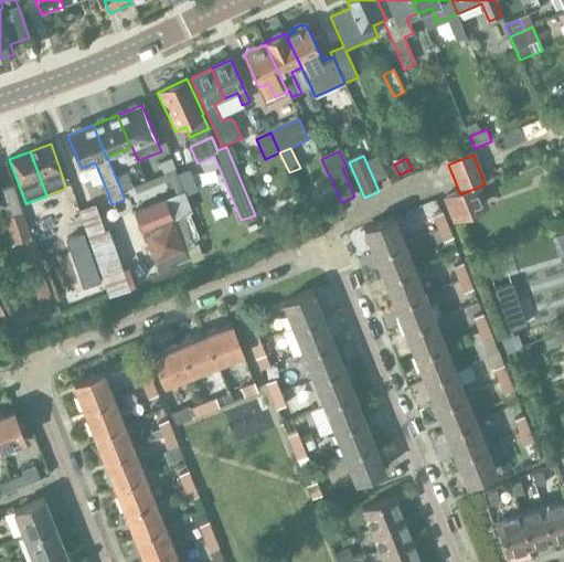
[(540,160),(518,169),(520,175),(542,166),(540,160)]
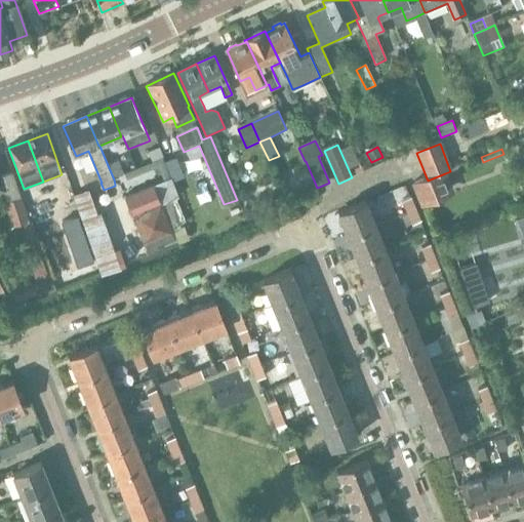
[(168,161),(175,179),(186,176),(178,157),(168,161)]
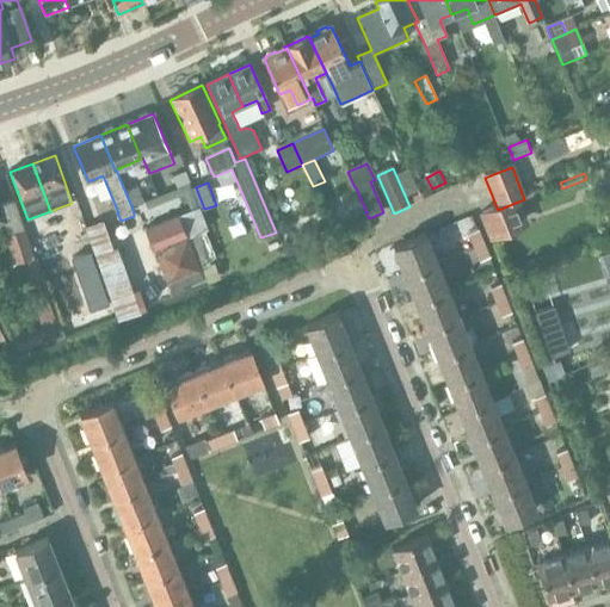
[(139,189),(125,192),(133,209),(145,205),(139,189)]
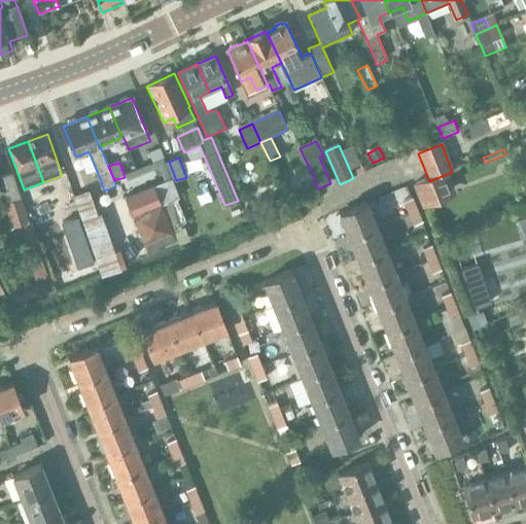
[(423,209),(436,204),(434,199),(454,191),(447,174),(429,181),(414,186),(423,209)]
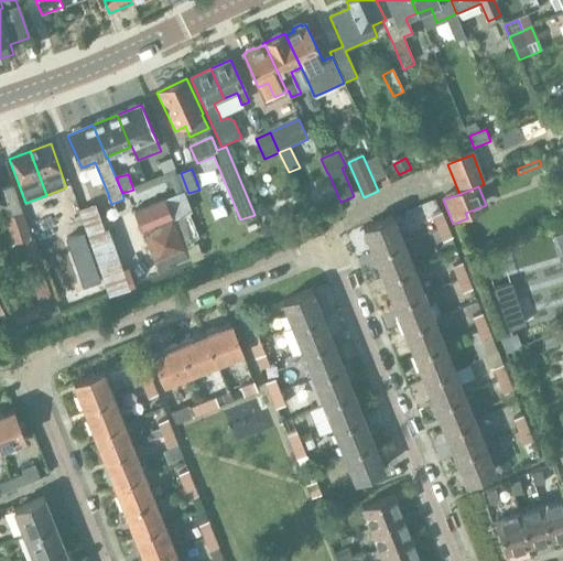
[(0,206),(2,206),(7,219),(21,214),(13,187),(0,192),(0,206)]
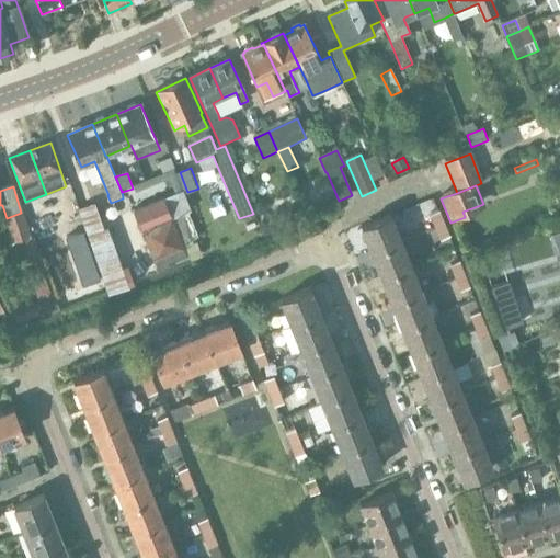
[(183,193),(133,212),(155,260),(193,246),(192,242),(198,240),(189,215),(191,214),(183,193)]
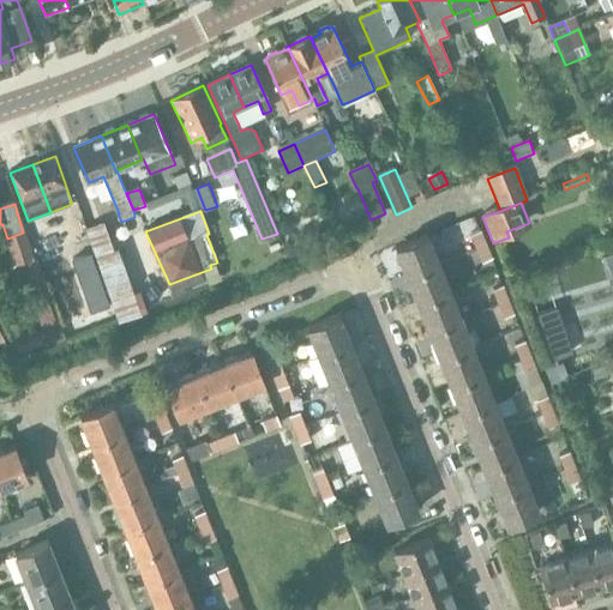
[(106,223),(86,229),(96,257),(115,249),(106,223)]
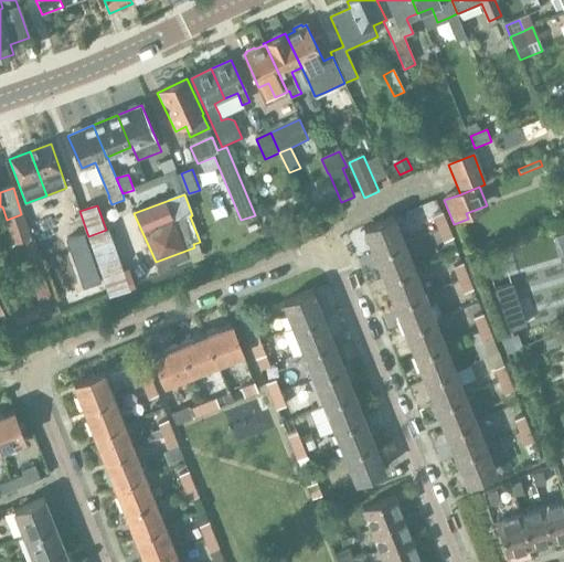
[(439,232),(449,228),(444,214),(434,219),(439,232)]
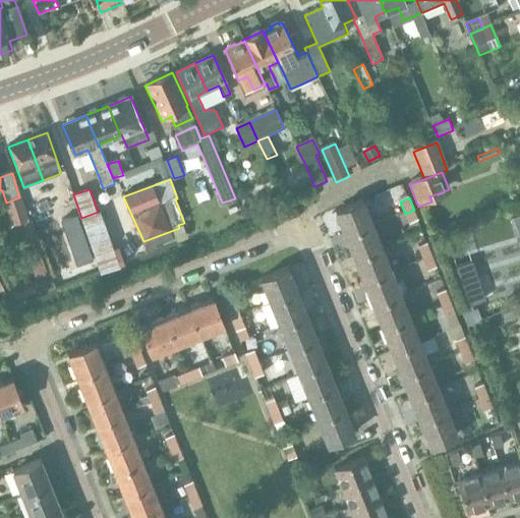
[(6,204),(13,226),(27,221),(20,198),(6,204)]
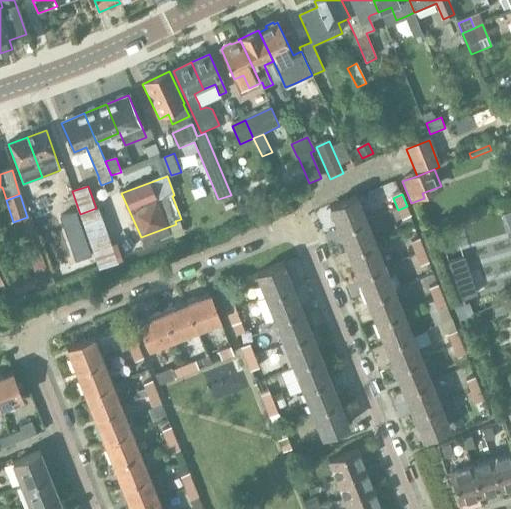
[(340,232),(366,222),(357,198),(331,209),(340,232)]
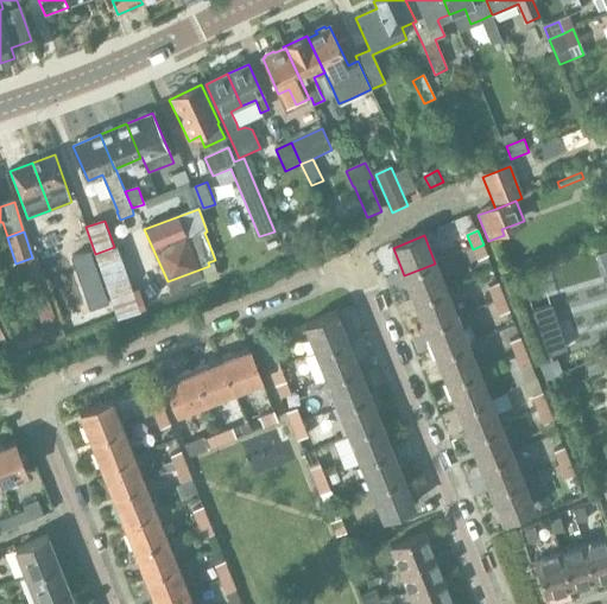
[(42,243),(33,247),(36,256),(45,253),(42,243)]
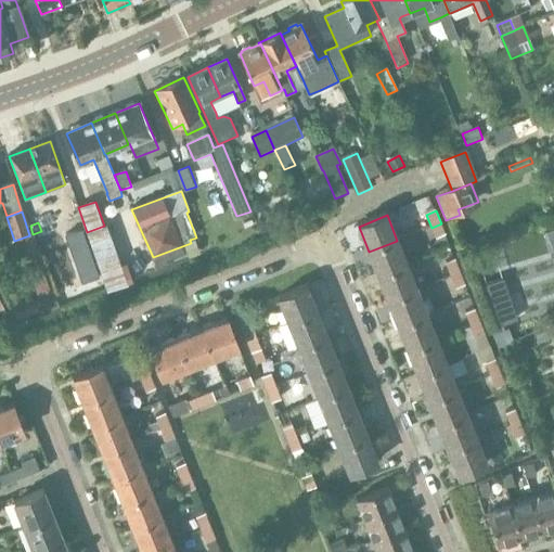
[(432,228),(436,240),(446,236),(441,223),(432,228)]
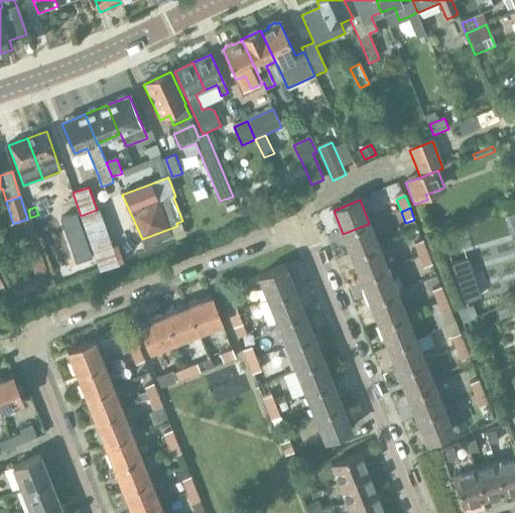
[(88,262),(94,260),(78,214),(61,220),(78,265),(80,264),(88,262)]
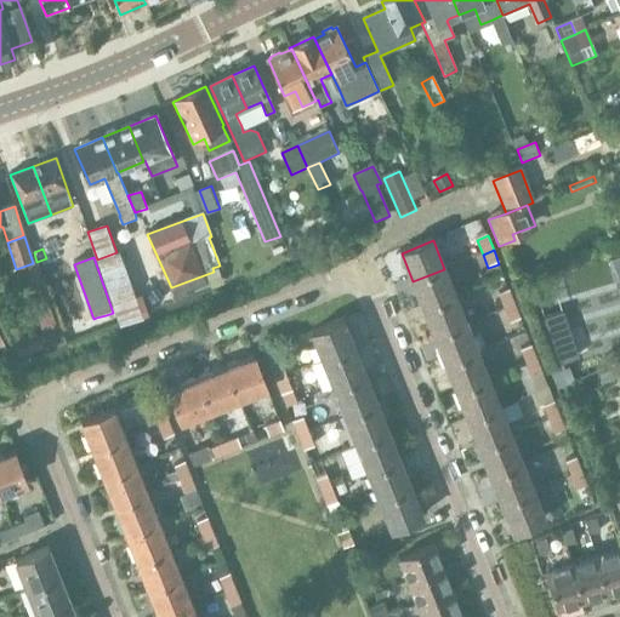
[(444,269),(413,281),(424,309),(455,297),(444,269)]
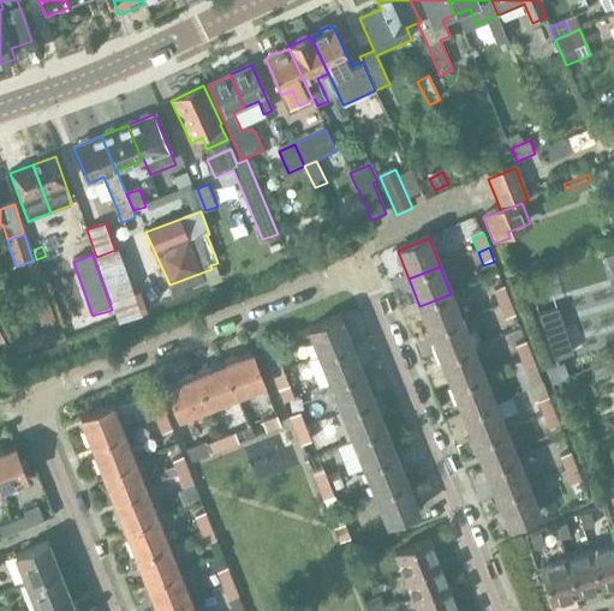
[(500,307),(511,303),(506,288),(495,293),(500,307)]
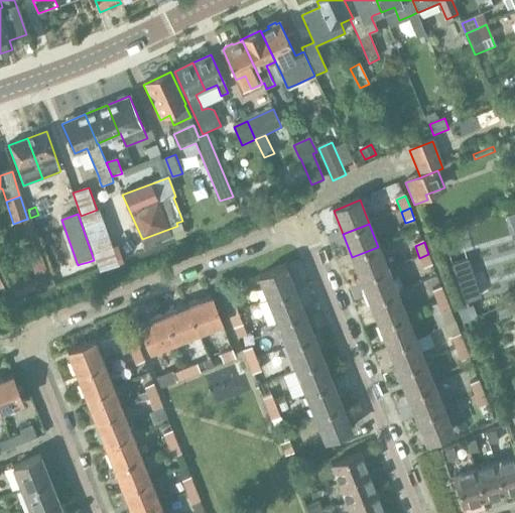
[(119,246),(95,254),(101,272),(125,263),(119,246)]
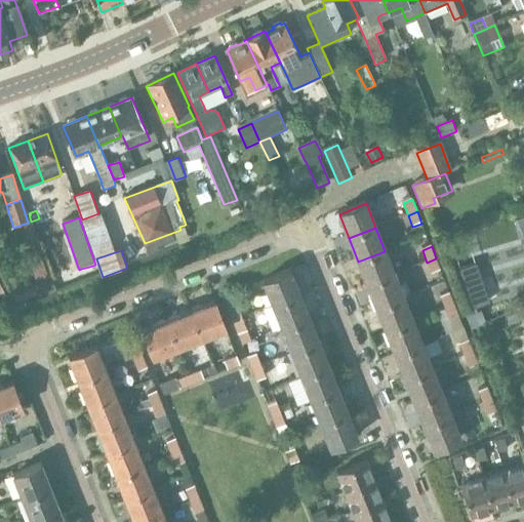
[(385,251),(358,262),(367,286),(394,275),(385,251)]
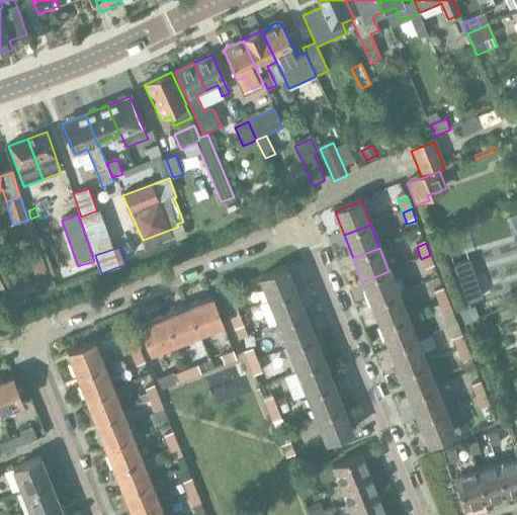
[(40,255),(29,259),(32,268),(44,264),(40,255)]
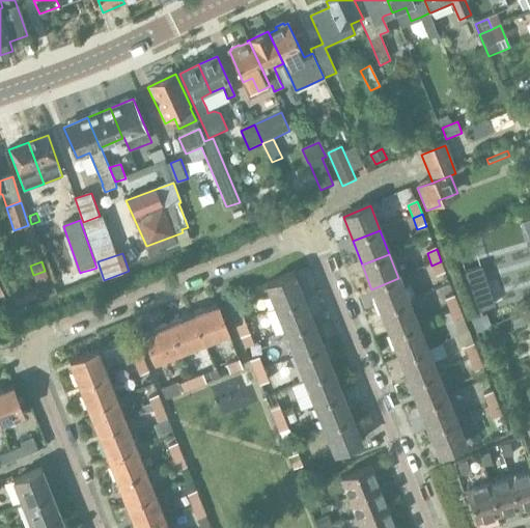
[(445,274),(441,261),(431,266),(436,277),(445,274)]
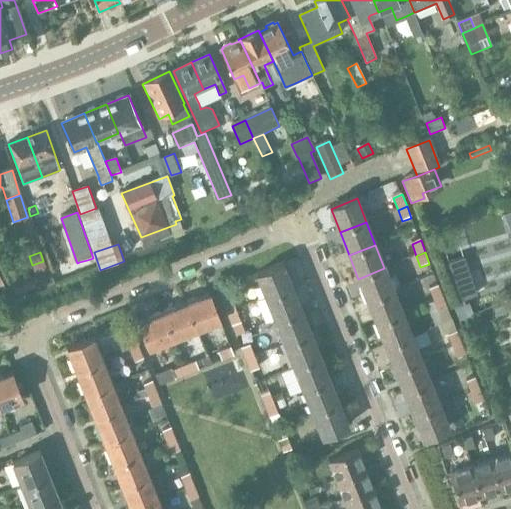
[(94,257),(93,258),(87,260),(79,262),(83,273),(98,268),(94,257)]
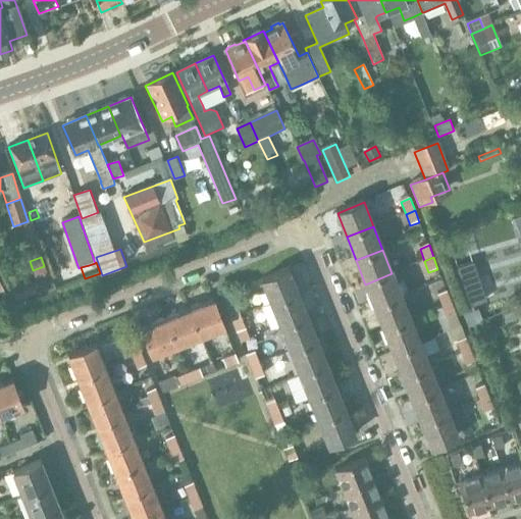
[(486,303),(473,263),(456,269),(469,309),(486,303)]
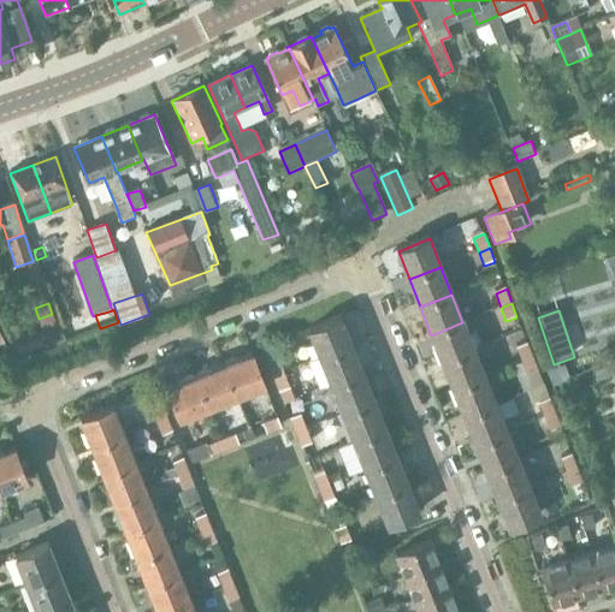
[(320,360),(353,346),(342,318),(308,331),(320,360)]
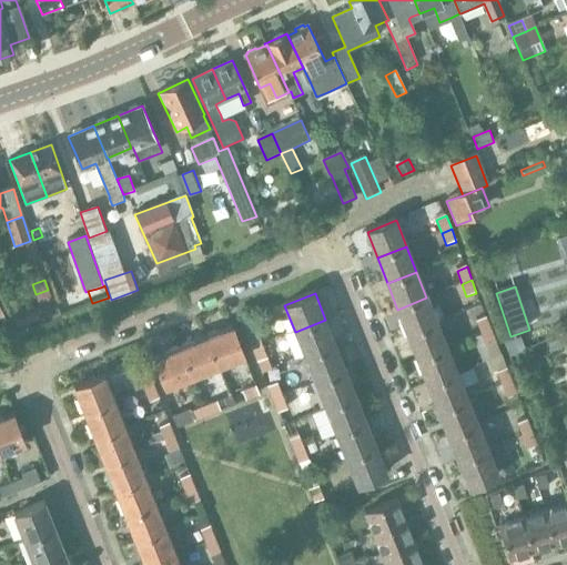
[(426,298),(397,310),(407,335),(436,323),(426,298)]
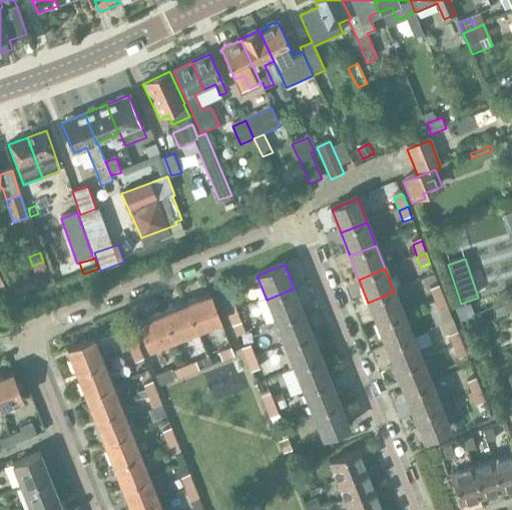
[(33,281),(12,288),(15,296),(36,289),(33,281)]
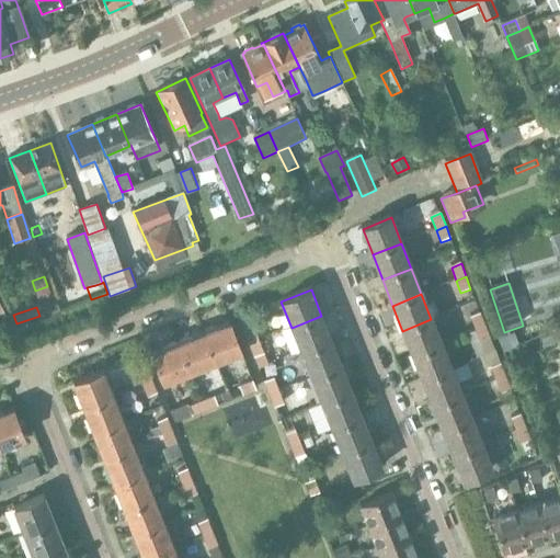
[(476,331),(486,327),(481,315),(471,318),(476,331)]
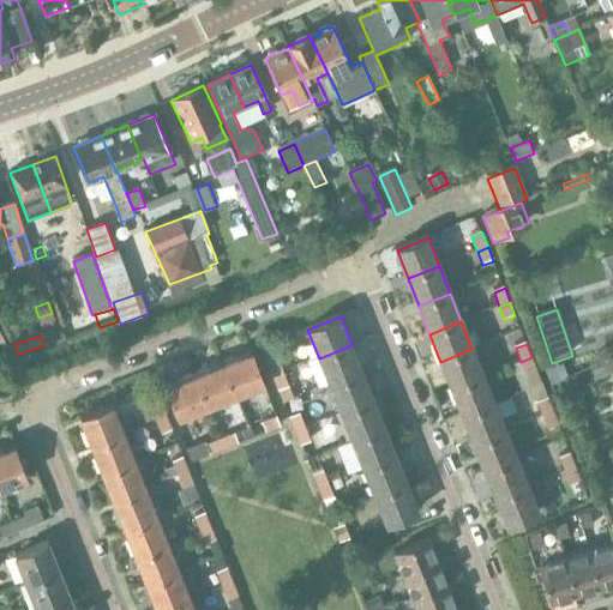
[(352,345),(319,358),(330,386),(364,373),(352,345)]
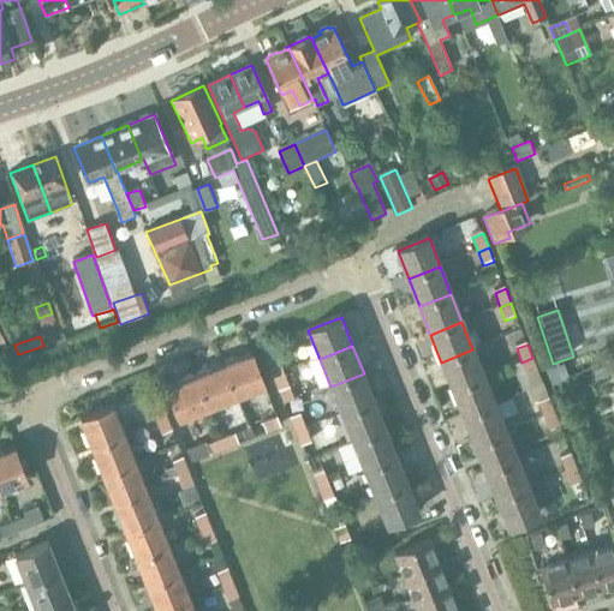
[(472,349),(441,363),(452,390),(483,377),(472,349)]
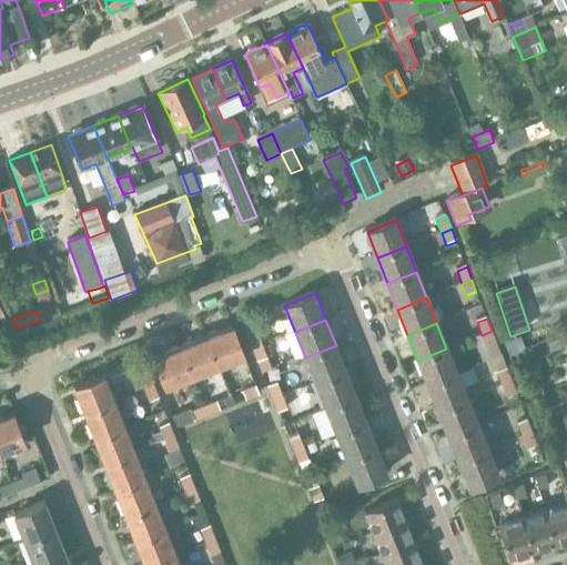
[(205,338),(218,367),(244,356),(232,326),(205,338)]
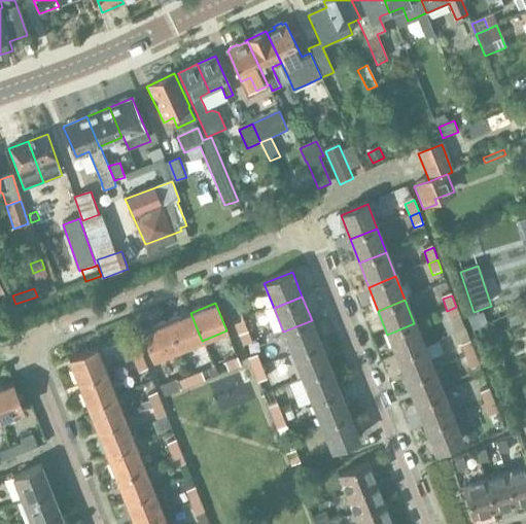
[(447,311),(452,322),(461,319),(456,307),(447,311)]
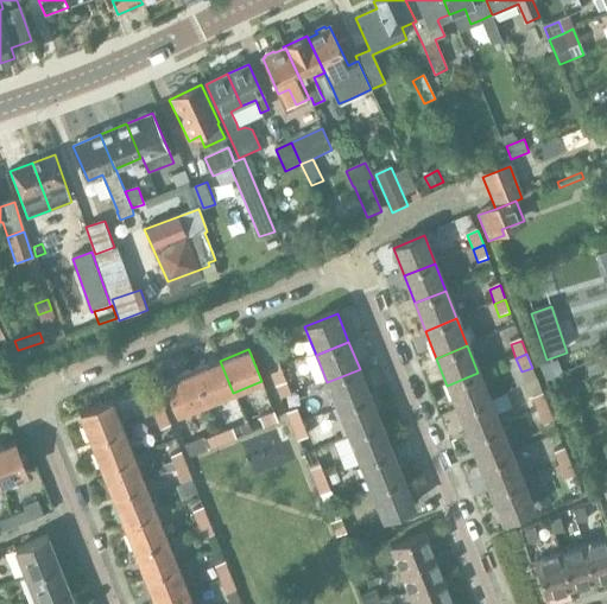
[(282,369),(277,357),(265,361),(270,373),(282,369)]
